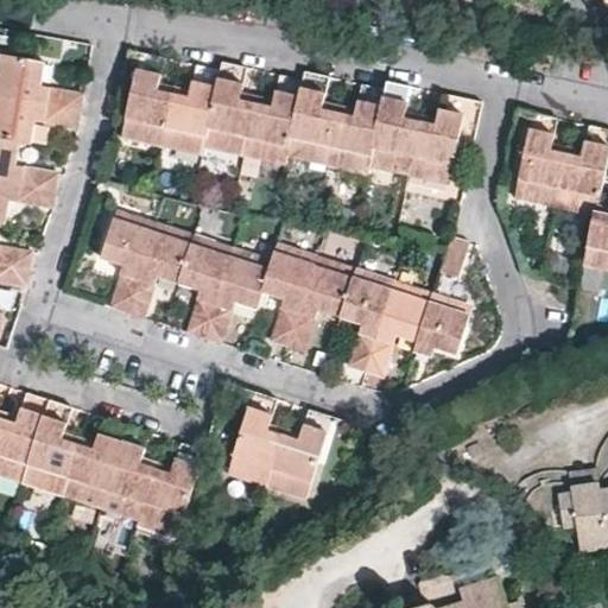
[(156,56),(141,52),(122,137),(164,146),(175,93),(160,90),(168,58),(156,56)]
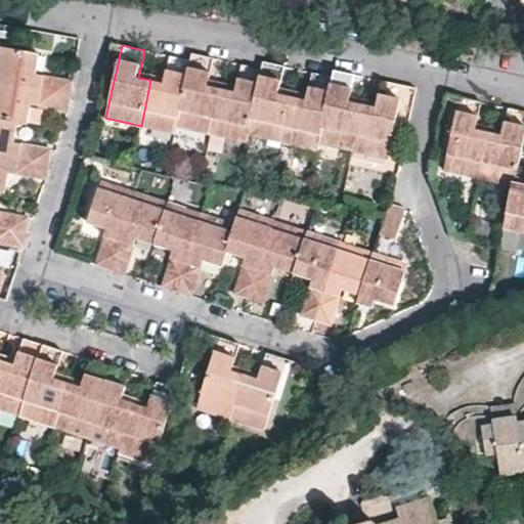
[(73,88),(74,81),(38,74),(41,55),(0,48),(0,84),(71,97),(73,88)]
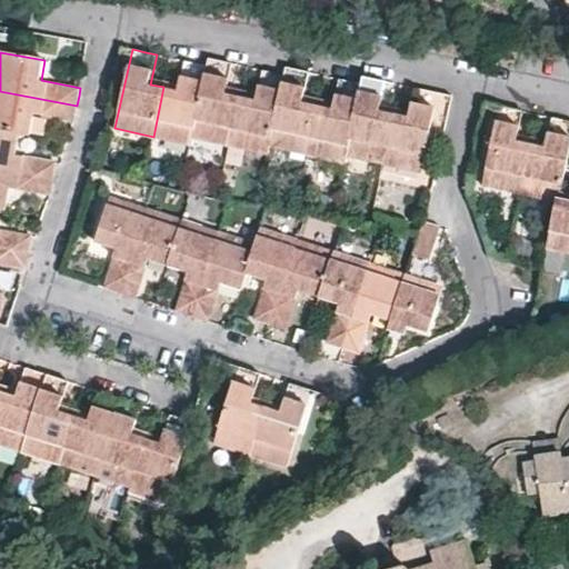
[(207,66),(191,138),(229,146),(241,96),(228,93),(233,65),(223,61),(209,58),(207,66)]
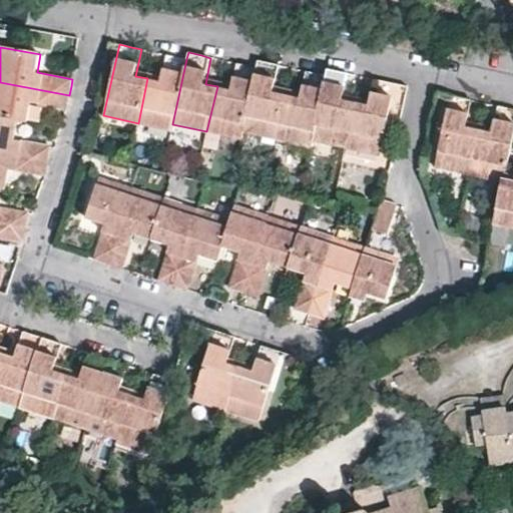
[(170,130),(172,124),(186,59),(175,56),(165,54),(160,81),(147,78),(138,123),(170,130)]
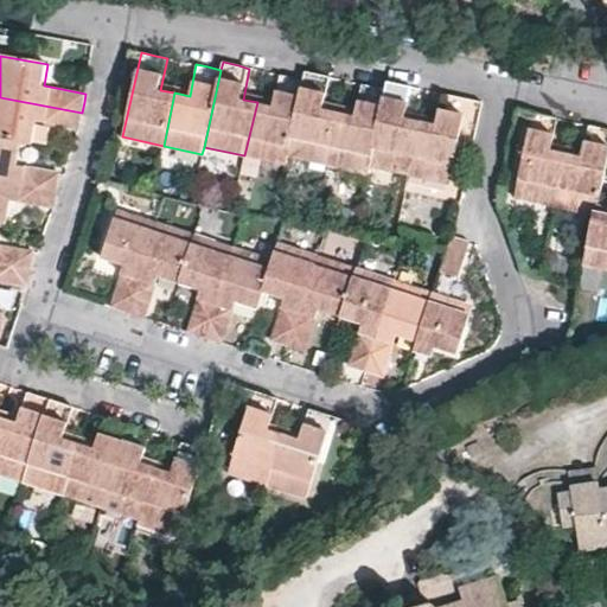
[(302,81),(287,157),(328,165),(339,110),(324,108),(330,78),(320,76),(305,71),(302,81)]
